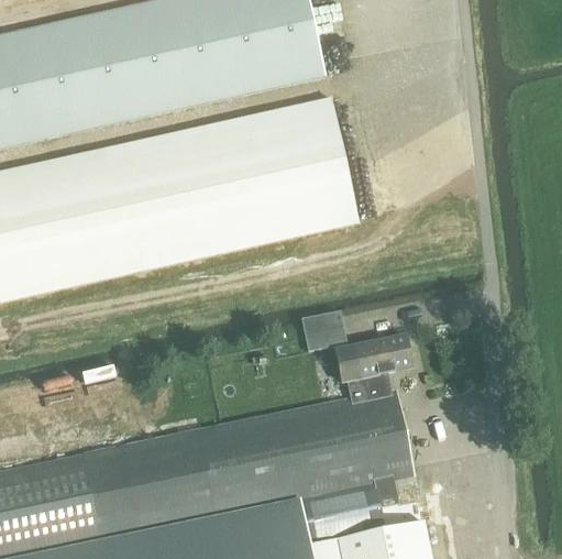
[(0,146),(327,75),(309,0),(155,0),(0,34),(0,146)]
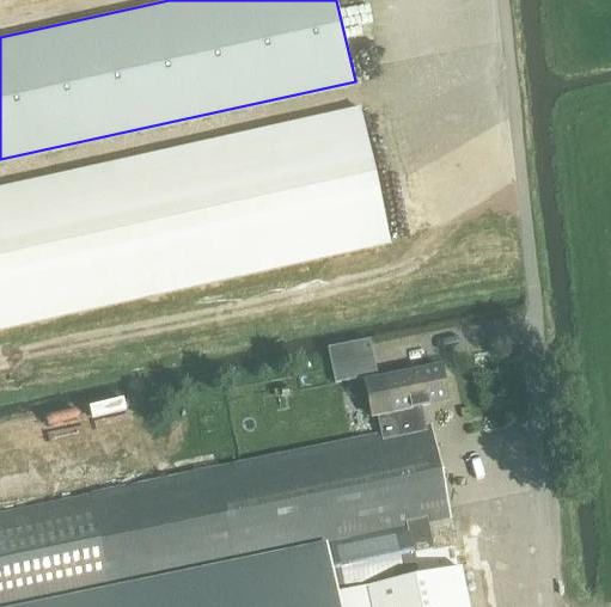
[(0,327),(391,241),(361,104),(0,184),(0,327)]
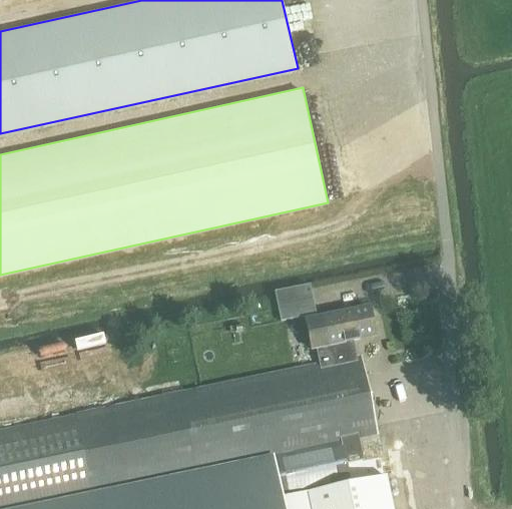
[(282,319),(318,312),(312,282),(276,289),(282,319)]
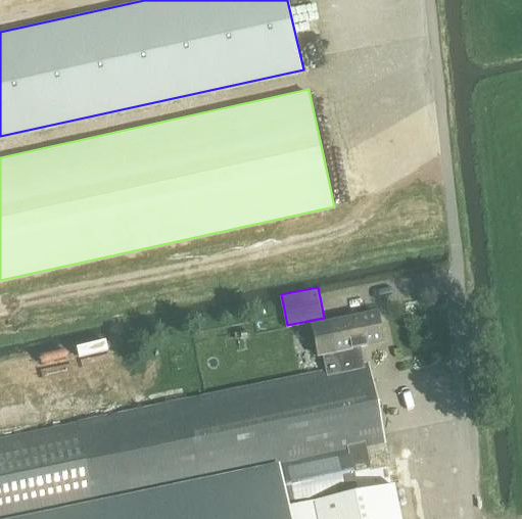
[(327,370),(0,435),(0,518),(14,518),(22,517),(95,501),(188,481),(279,463),(282,463),(293,512),(296,511),(318,507),(319,518),(401,518),(394,482),(393,483),(390,470),(359,476),(362,489),(358,490),(353,470),(372,466),(368,444),(386,441),(369,360),(365,361),(362,345),(384,341),(377,310),(313,323),(320,355),(323,354),(327,370)]
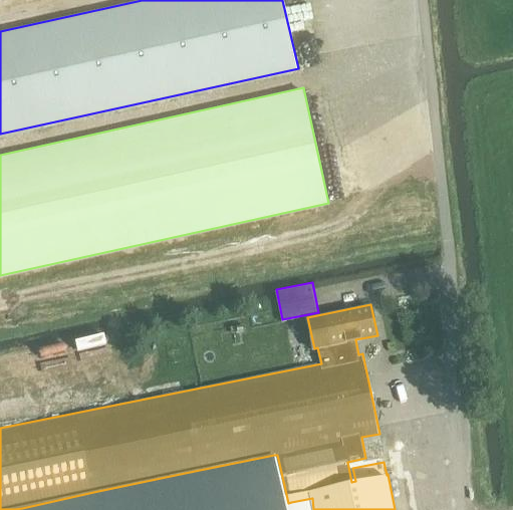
[(33,509),(285,509),(274,459),(33,509)]
